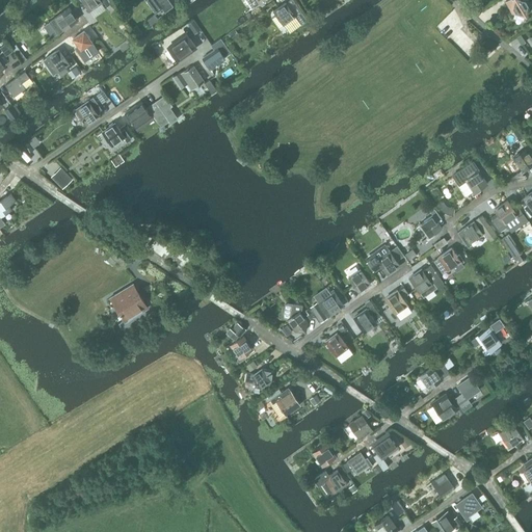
[(101,0),(81,0),(89,11),(103,2),(101,0)]
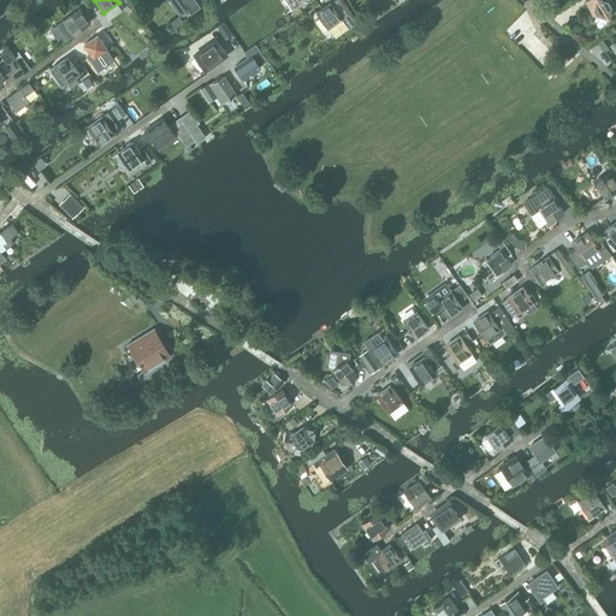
[(170,0),(171,1),(179,13),(183,11),(189,7),(191,11),(199,6),(196,1),(195,3),(193,0),(170,0)]
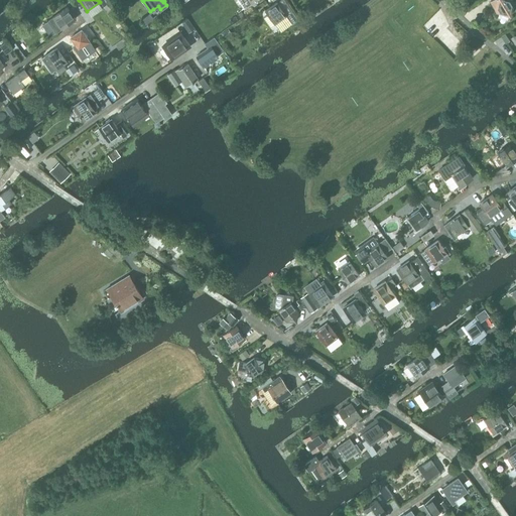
[(491,0),(490,1),(495,9),(496,12),(510,15),(514,2),(512,0),(491,0)]
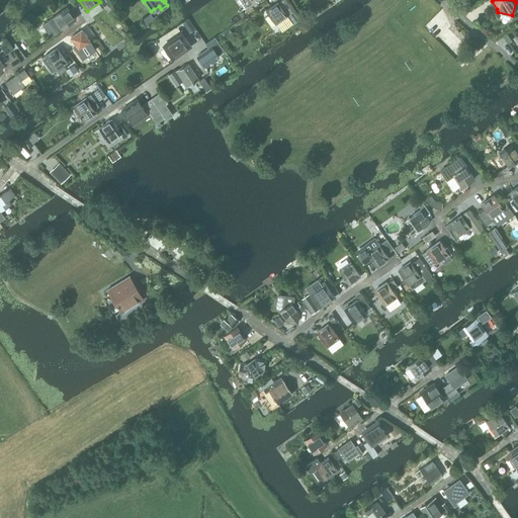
[(267,8),(267,9),(272,16),(274,19),(277,23),(287,16),(285,12),(280,4),(278,1),(267,8)]
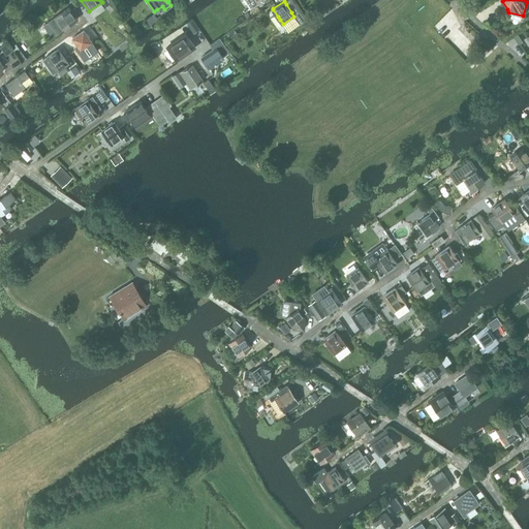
[(58,34),(62,30),(79,20),(69,6),(53,18),(49,21),(58,34)]
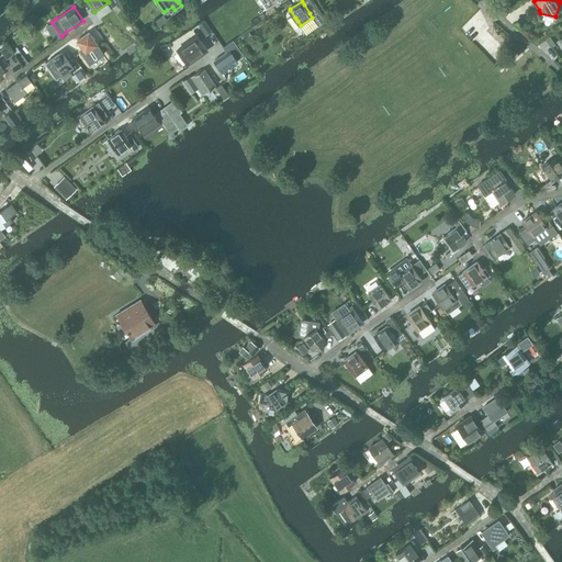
[(318,12),(313,17),(318,25),(325,21),(318,12)]
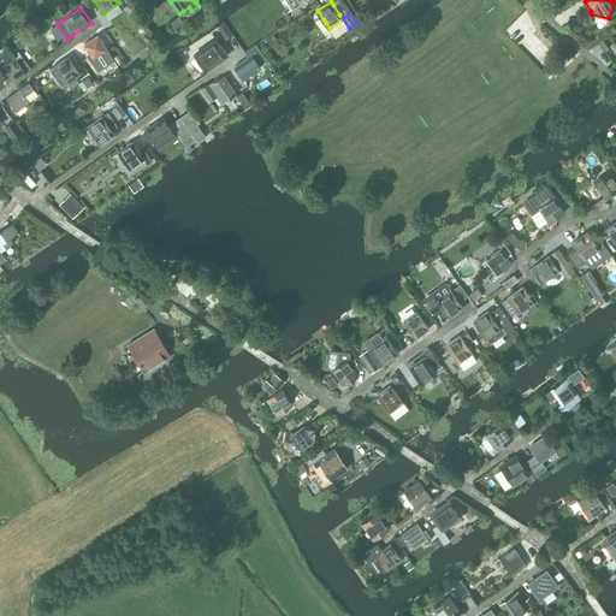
[(217,28),(224,37),(225,40),(232,35),(224,23),(217,28)]
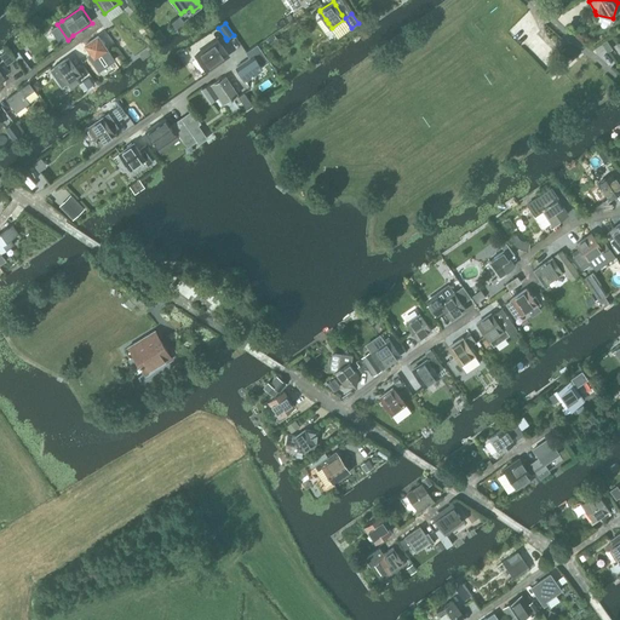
[(159,42),(166,38),(160,29),(153,34),(159,42)]
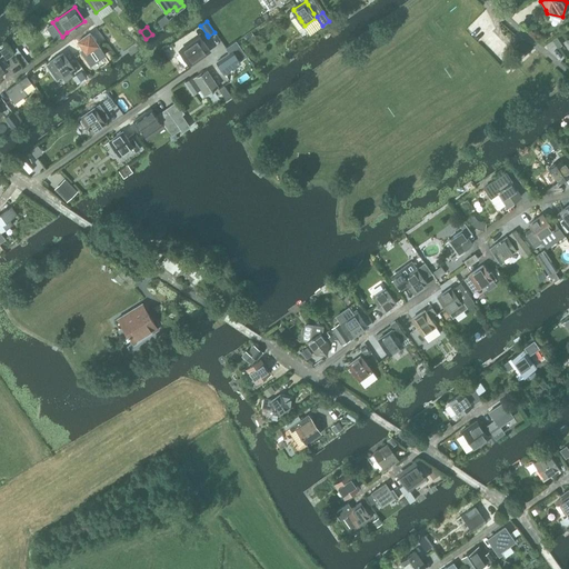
[(86,57),(88,56),(90,58),(99,52),(95,47),(98,45),(89,32),(78,41),(82,48),(80,49),(86,57)]
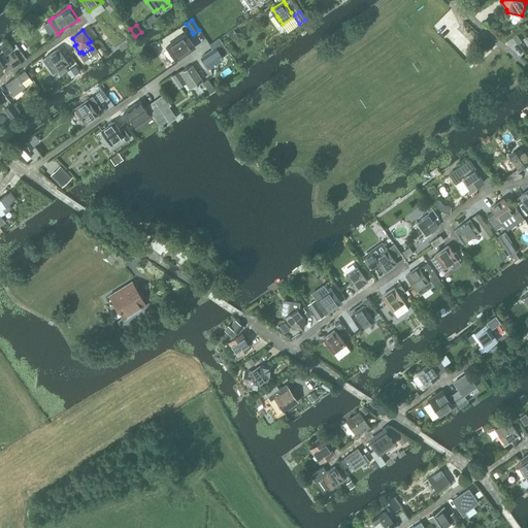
[(462,43),(465,40),(465,39),(457,31),(453,34),(462,43)]
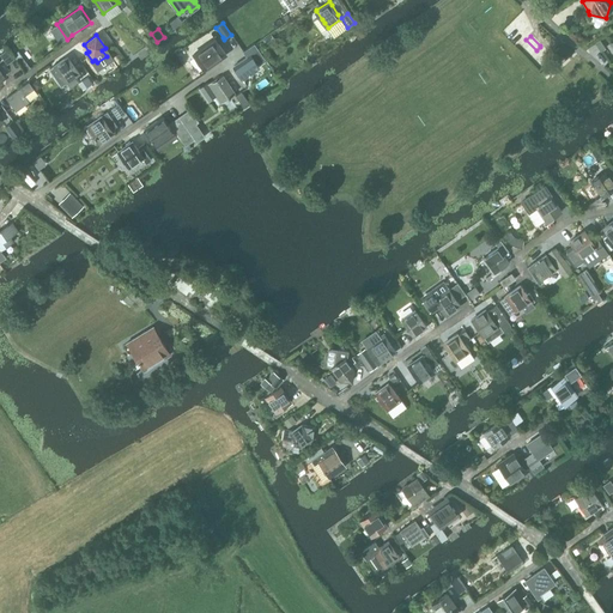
[(601,52),(606,48),(600,40),(595,43),(601,52)]
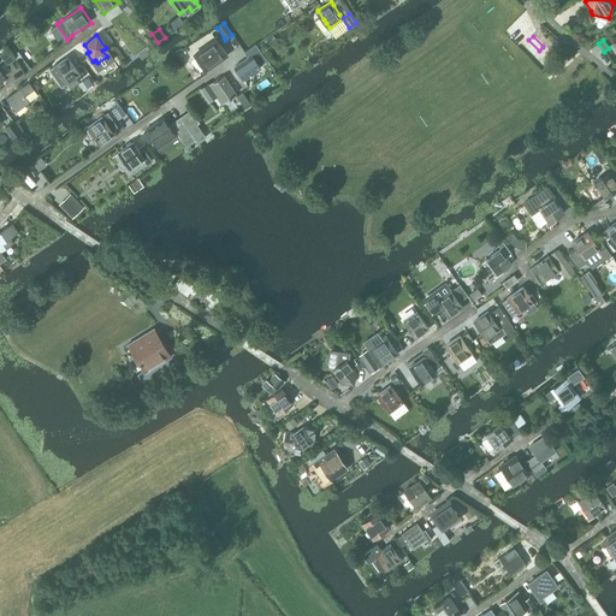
[(217,41),(199,54),(208,67),(226,55),(217,41)]
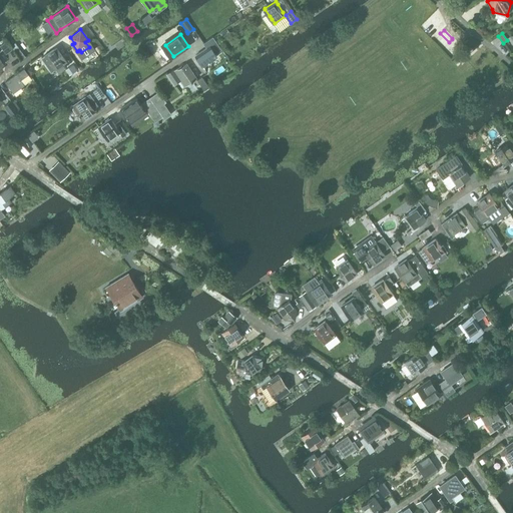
[(206,47),(195,55),(202,66),(217,56),(215,53),(221,49),(212,36),(203,43),(206,47)]
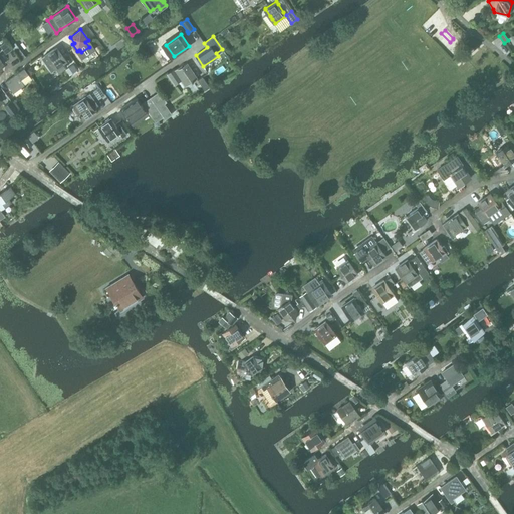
[(11,50),(6,42),(0,45),(6,53),(11,50)]
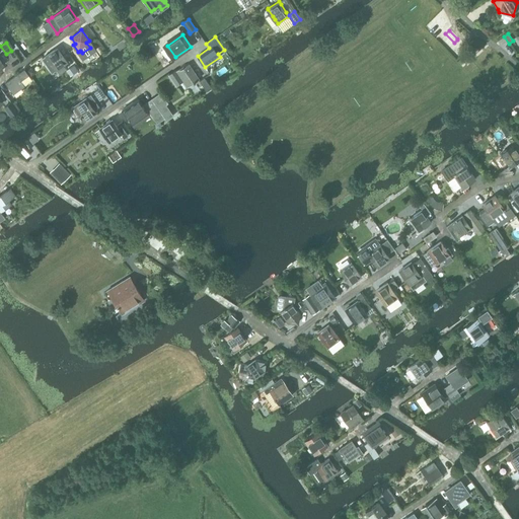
[(53,50),(42,58),(53,72),(56,70),(59,74),(66,69),(63,65),(68,62),(68,61),(58,47),(53,50)]
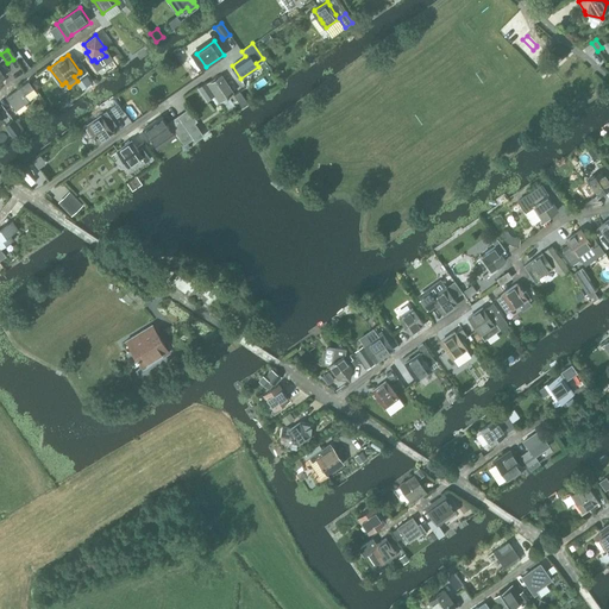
[(205,82),(198,87),(207,101),(214,96),(219,104),(234,93),(227,82),(221,74),(217,79),(215,77),(207,82),(206,83),(205,82)]
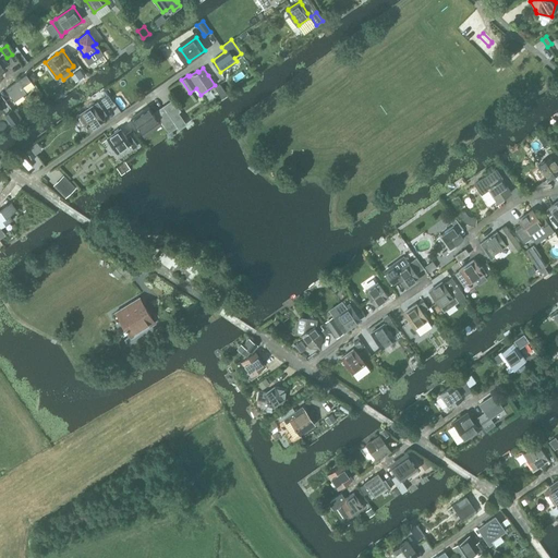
[(79,70),(71,75),(75,82),(84,76),(83,75),(81,72),(79,70)]
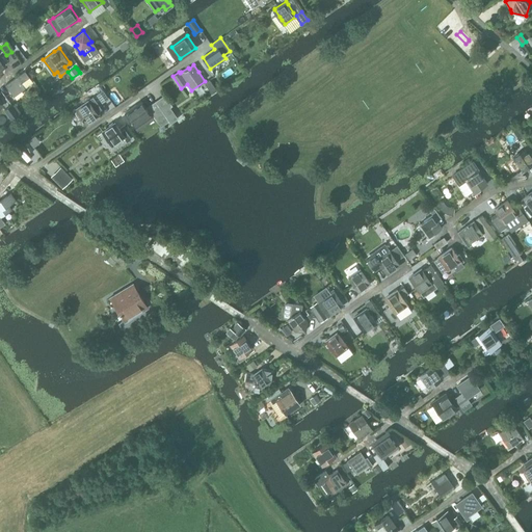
[(29,77),(28,76),(25,71),(17,77),(16,77),(5,84),(14,96),(24,88),(21,84),(29,77)]
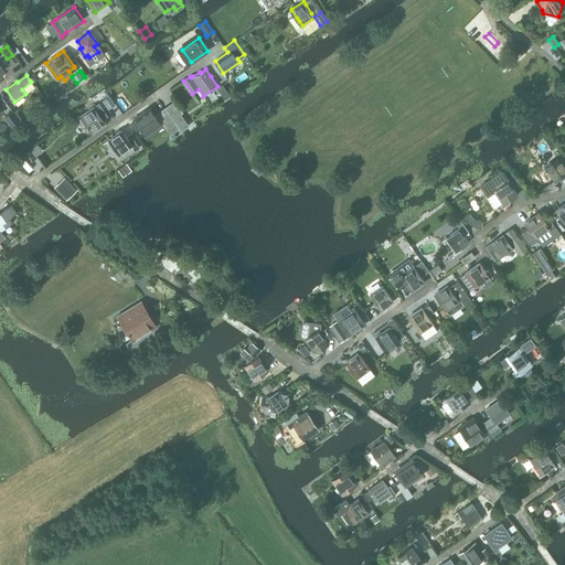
[(222,85),(217,88),(223,96),(227,93),(225,91),(222,85)]
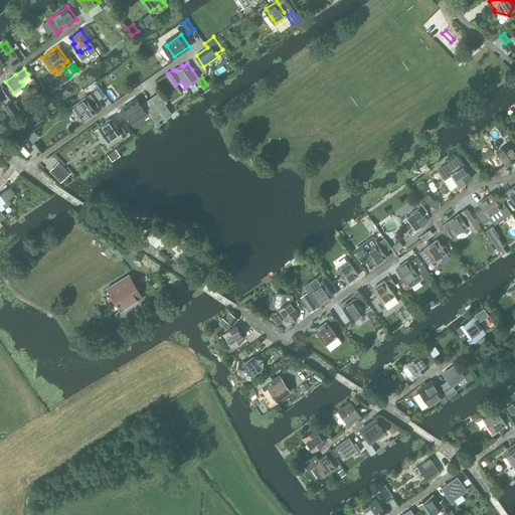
[(99,99),(105,95),(100,87),(94,92),(99,99)]
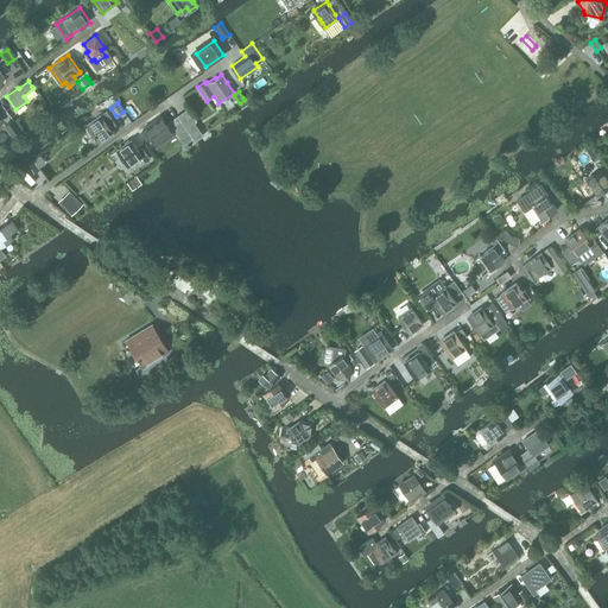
[(102,111),(84,124),(86,126),(86,130),(89,134),(92,134),(94,133),(100,143),(113,133),(111,130),(112,128),(116,126),(113,121),(112,120),(106,111),(103,113),(102,111)]
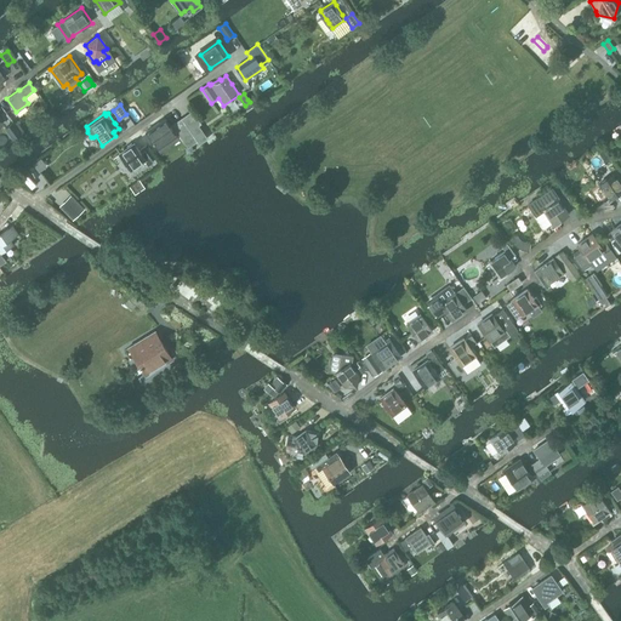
[(15,140),(23,135),(13,121),(6,127),(15,140)]
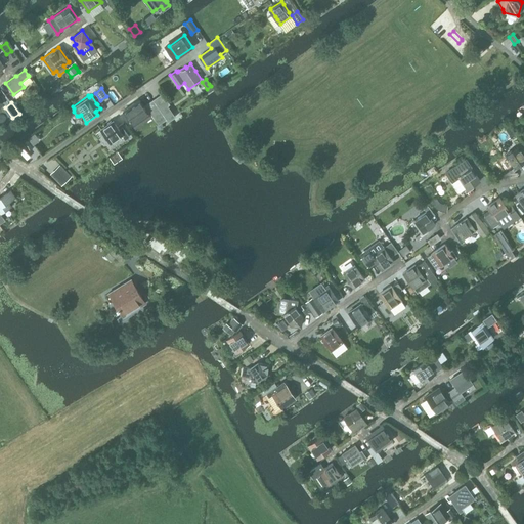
[(124,114),(122,116),(126,121),(128,119),(132,126),(145,118),(144,117),(149,114),(156,108),(151,102),(144,106),(139,110),(134,102),(123,111),(124,114)]
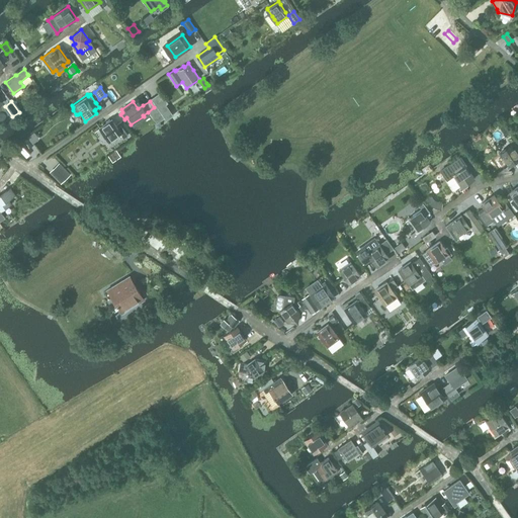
[(167,115),(173,111),(168,104),(163,108),(167,115)]
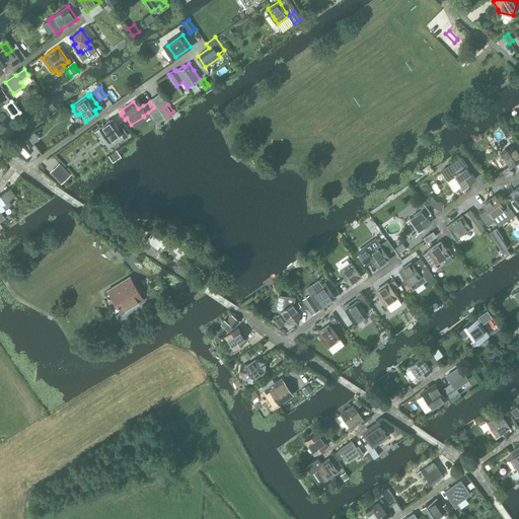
[(108,143),(121,135),(124,138),(128,135),(121,126),(119,128),(113,119),(99,128),(108,143)]
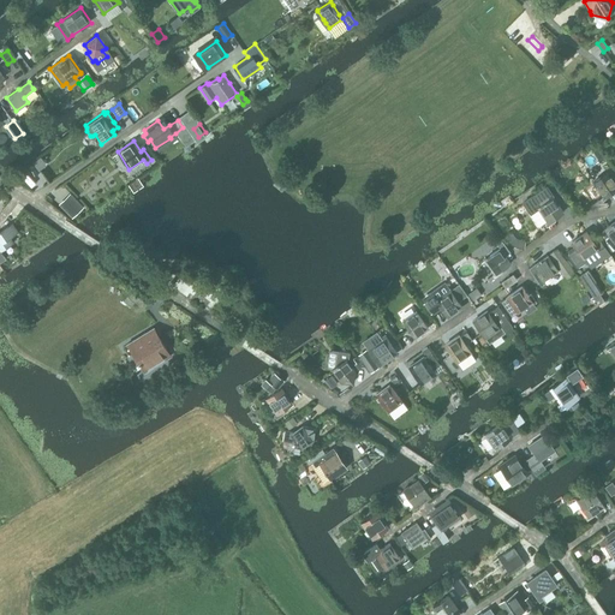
[(614,178),(609,169),(592,181),(603,196),(601,198),(603,201),(610,196),(609,195),(614,190),(614,178)]
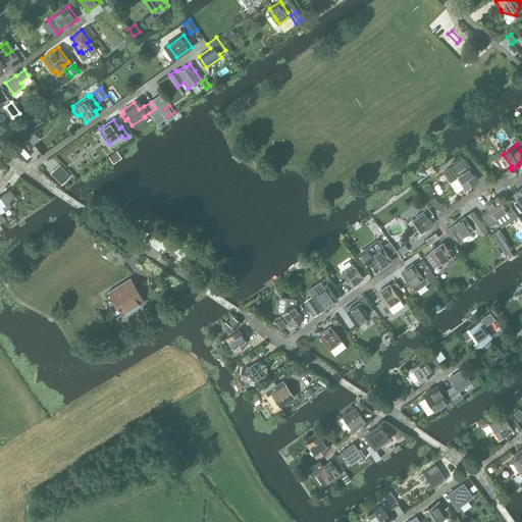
[(450,183),(457,177),(465,189),(463,190),(464,193),(471,188),(470,186),(478,180),(469,167),(470,166),(464,158),(442,172),(450,183)]
